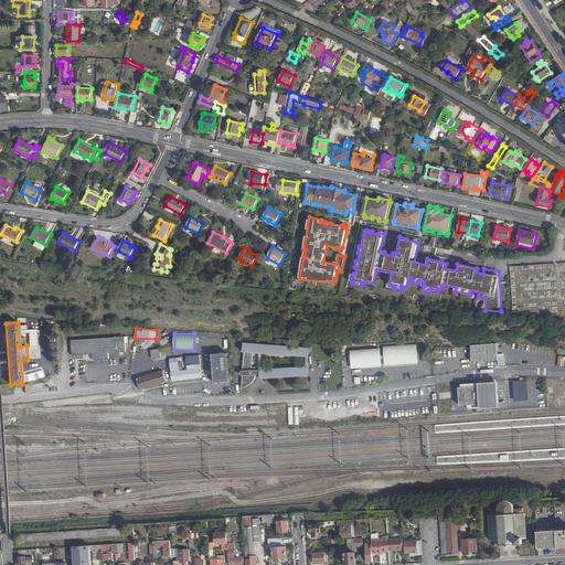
[(125,337),(72,340),(73,355),(93,354),(93,360),(109,360),(109,353),(126,352),(125,337)]
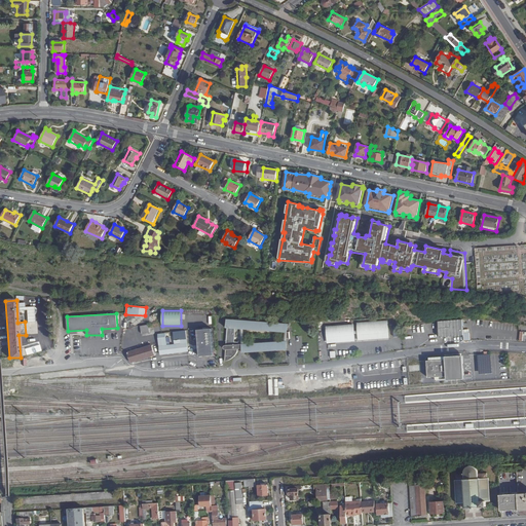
[(228,318),(225,361),(228,361),(231,359),(234,357),(236,353),(237,351),(238,349),(242,348),(242,352),(287,350),(288,340),(238,343),(239,341),(234,341),(235,329),(288,332),(289,323),(228,318)]
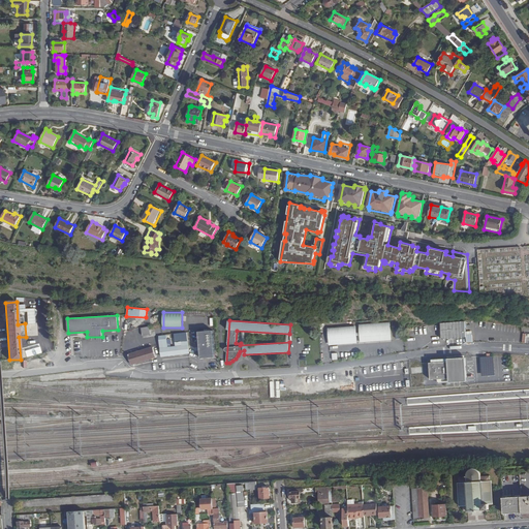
[(466,332),(465,322),(441,323),(442,339),(466,338),(466,332)]
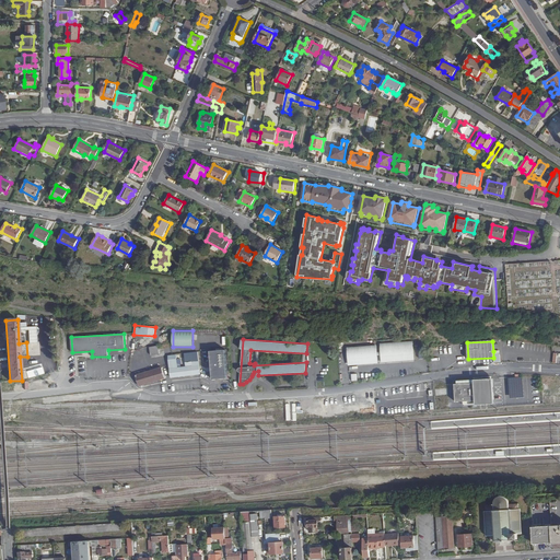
[(412,342),(380,345),(381,362),(413,360),(412,342)]
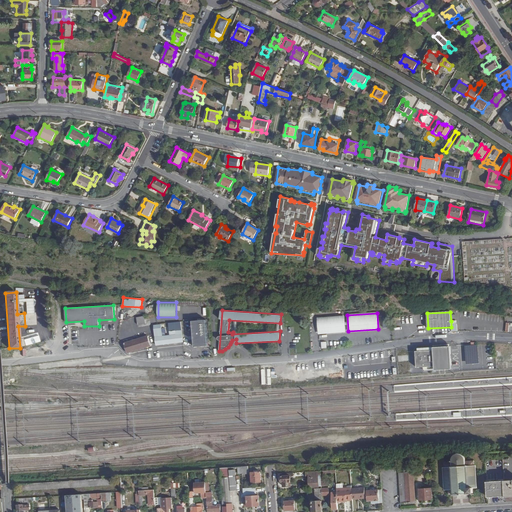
[(137,317),(139,324),(147,323),(146,315),(137,317)]
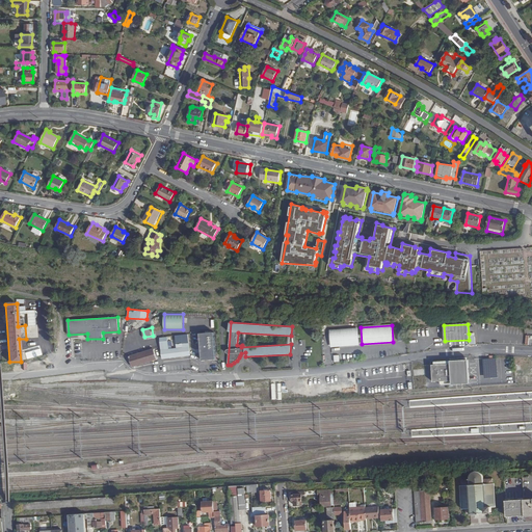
[(358,328),(330,330),(331,346),(360,344),(358,328)]
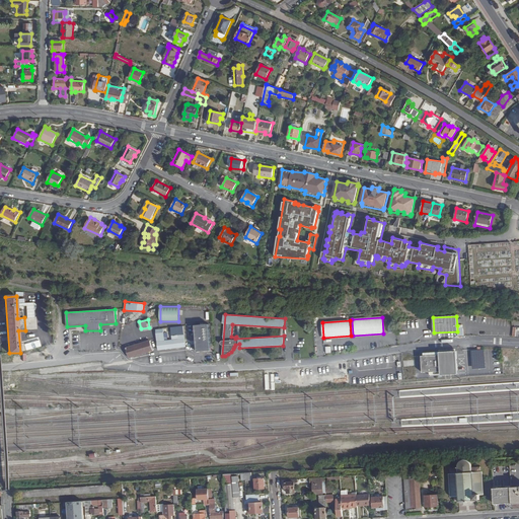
[(214,350),(213,322),(198,323),(200,350),(214,350)]
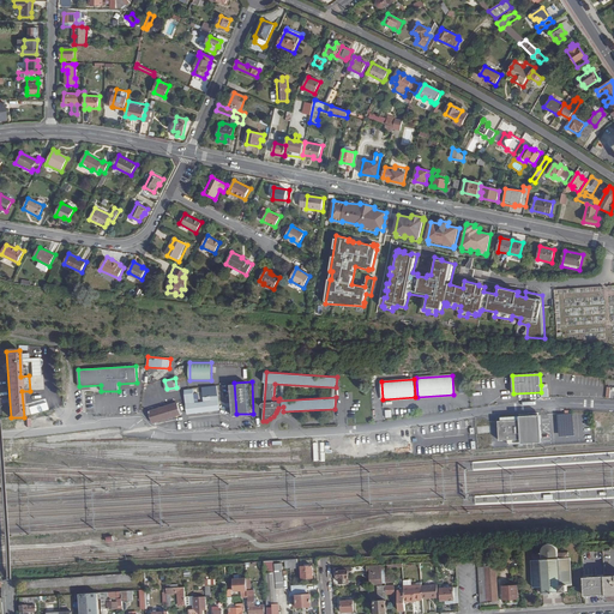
[(194,403),(193,390),(185,391),(187,414),(220,410),(218,397),(204,398),(204,402),(194,403)]
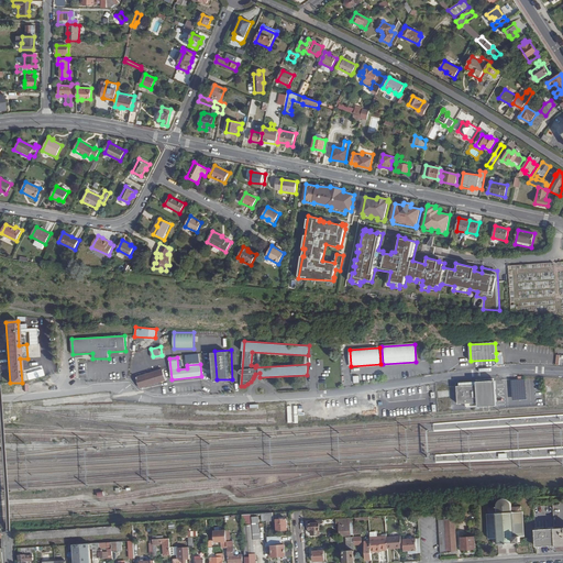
[(162,366),(154,370),(154,373),(148,374),(147,371),(140,373),(141,377),(136,378),(140,388),(166,381),(162,366)]
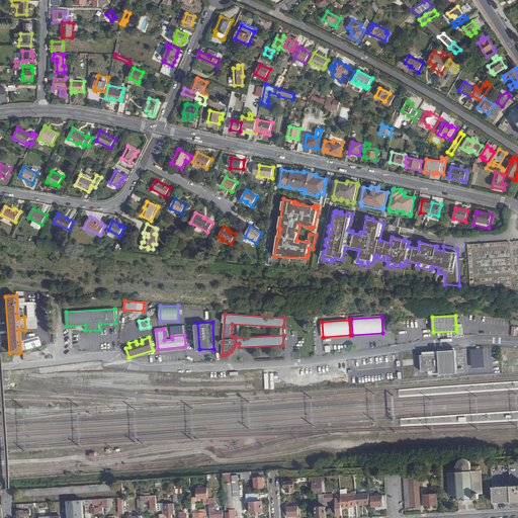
[(37,341),(25,344),(26,350),(39,347),(37,341)]
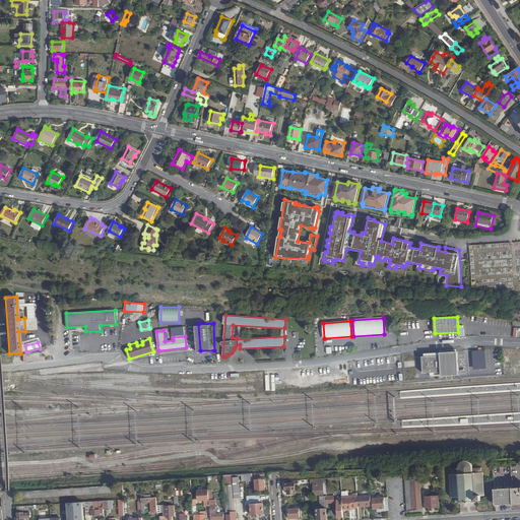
[(442,355),(424,356),(425,373),(460,372),(459,352),(442,352),(442,355)]
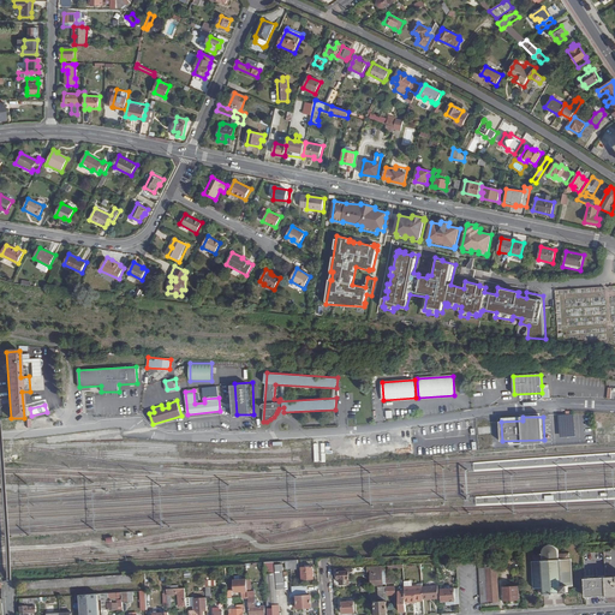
[(533,589),(539,589),(539,593),(544,593),(544,596),(549,595),(549,593),(559,593),(559,595),(563,595),(563,592),(568,592),(568,586),(574,586),(572,559),(571,559),(571,554),(560,554),(556,548),(553,545),(549,545),(545,547),(543,550),(542,555),(532,556),(532,561),(531,561),(533,589)]
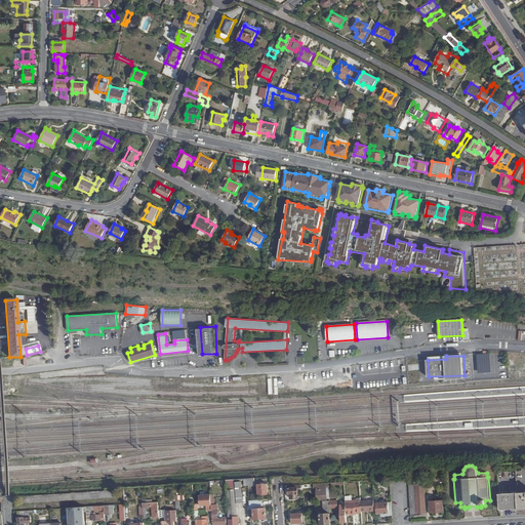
[(409,481),(411,516),(427,515),(423,481),(419,481),(419,477),(414,477),(414,481),(409,481)]
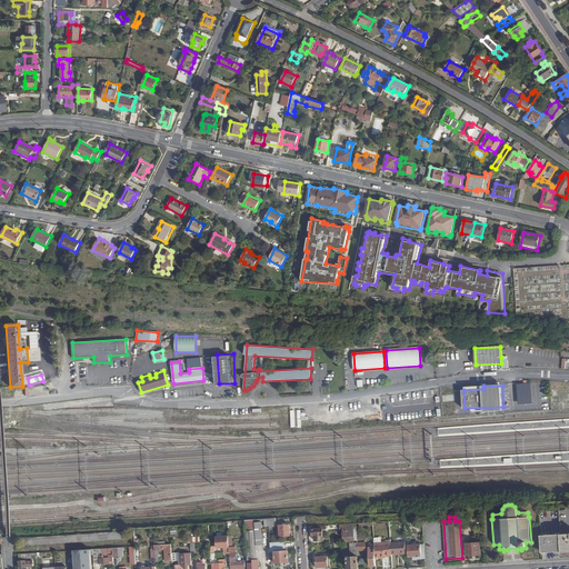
[(255,533),(255,520),(246,520),(248,568),(259,568),(259,559),(257,559),(256,545),(263,545),(261,522),(257,522),(257,533),(255,533)]
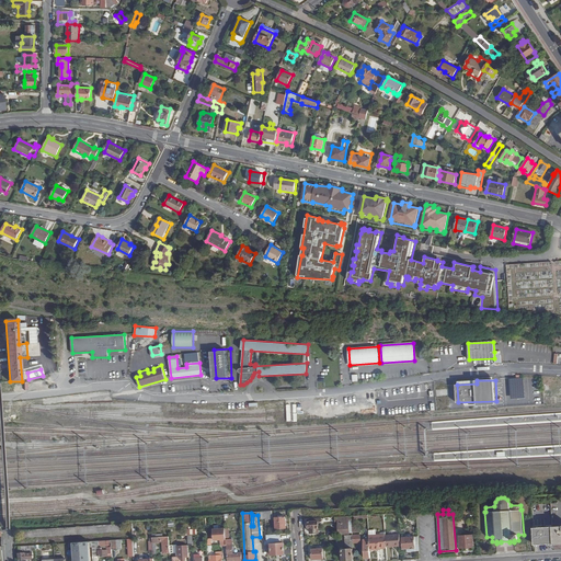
[(276,528),(287,528),(286,517),(283,517),(282,516),(279,516),(279,517),(276,517),(276,528)]
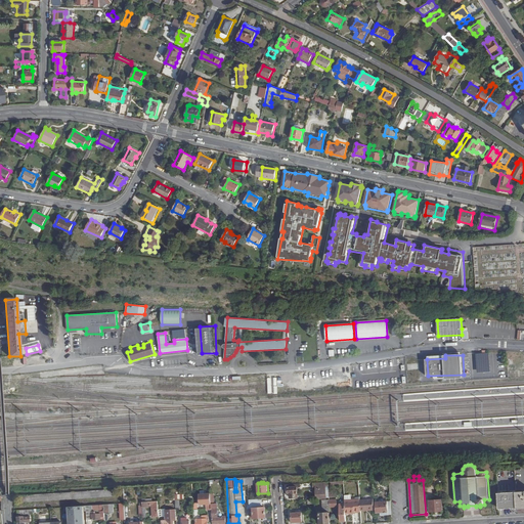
[(329,482),(317,482),(317,498),(328,497),(326,487),(329,487),(329,484),(329,482)]
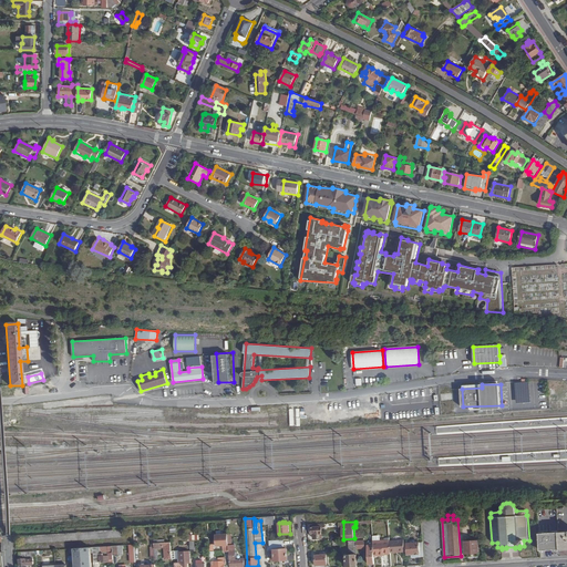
[(326,523),(309,524),(310,527),(311,527),(311,534),(313,534),(313,539),(322,538),(321,528),(326,528),(326,523)]
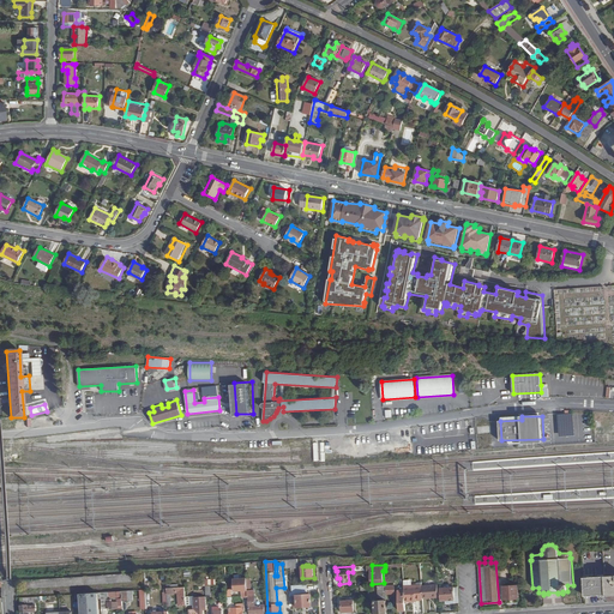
[(583,578),(584,597),(602,596),(601,578),(583,578)]
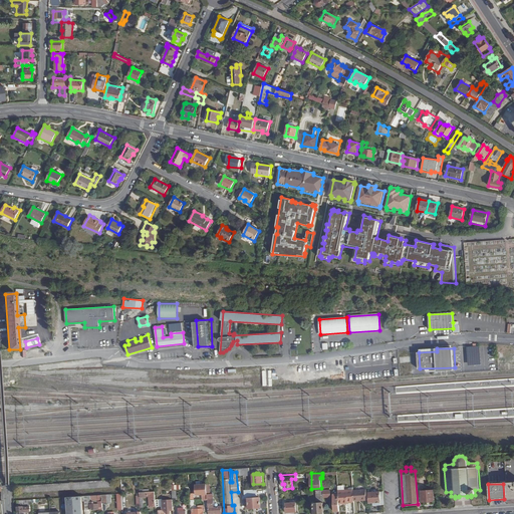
[(257,497),(257,489),(244,490),(245,509),(257,508),(257,513),(260,513),(263,513),(263,508),(268,508),(268,504),(261,504),(260,496),(257,497)]
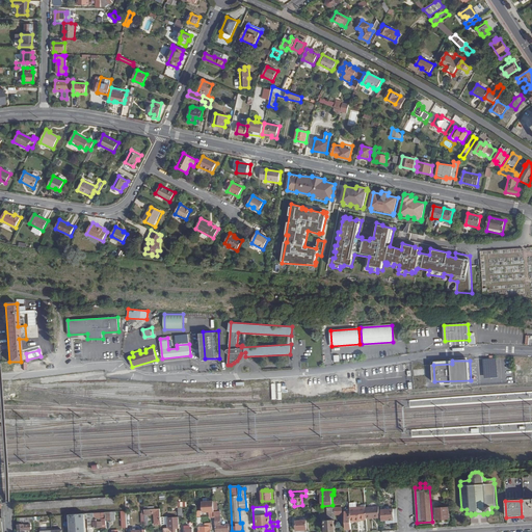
[(366,508),(367,519),(372,519),(372,516),(379,516),(379,506),(366,507),(366,508)]
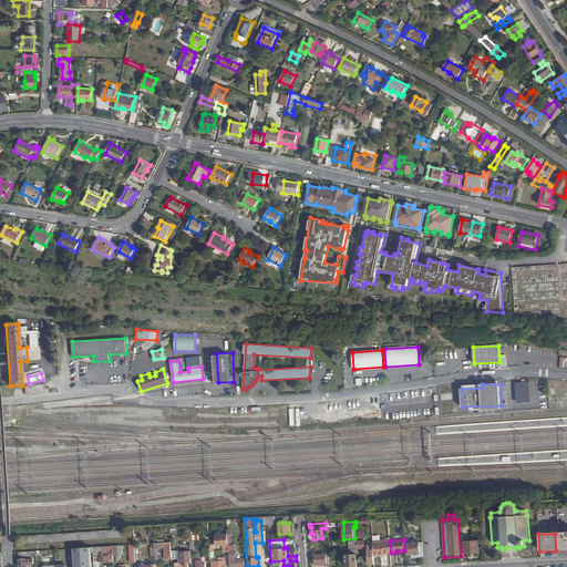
[(465,542),(466,554),(480,553),(478,540),(465,542)]
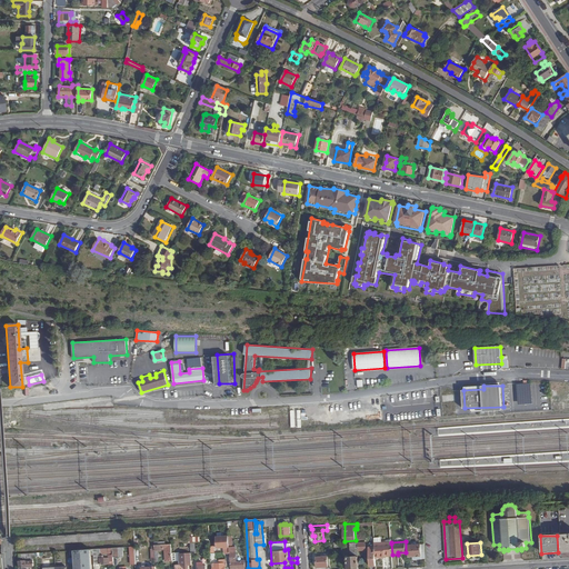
[(386,556),(392,556),(392,555),(391,543),(375,545),(376,549),(376,558),(382,557),(382,555),(386,555),(386,556)]
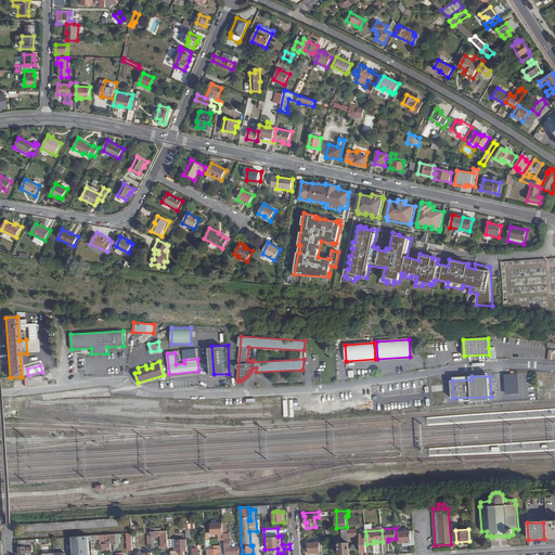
[(168,547),(167,531),(162,531),(156,531),(151,532),(151,536),(151,537),(157,537),(157,536),(160,536),(162,547),(168,547)]
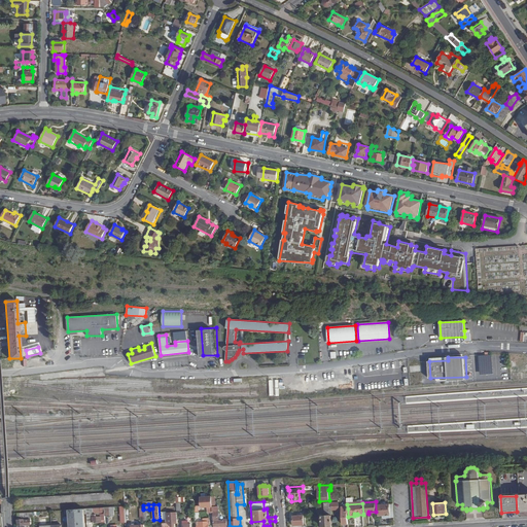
[(384,519),(394,518),(393,504),(378,504),(379,513),(379,516),(384,516),(384,519)]
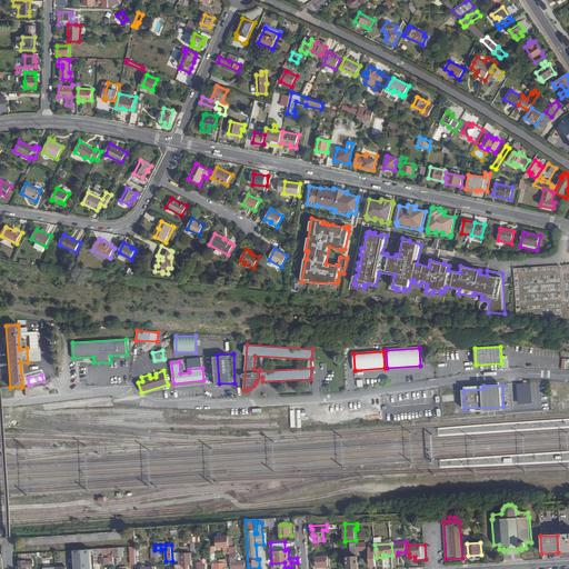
[(91,550),(92,567),(97,566),(97,563),(99,563),(98,553),(109,552),(109,556),(109,557),(103,558),(103,557),(100,557),(100,561),(109,561),(109,558),(113,558),(113,557),(113,548),(91,550)]
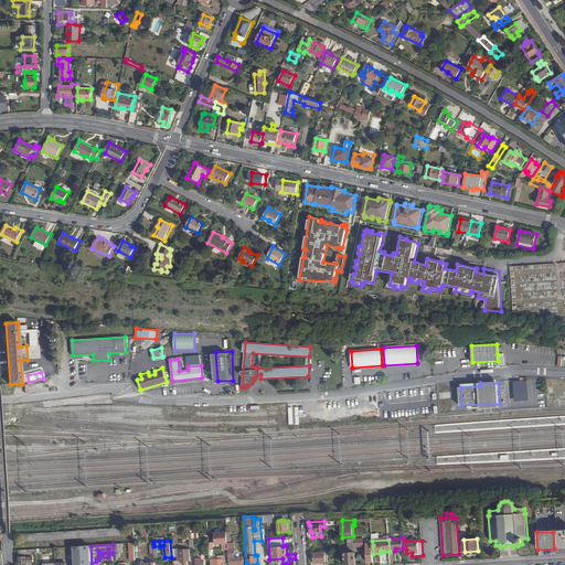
[(74,547),(75,564),(89,564),(89,563),(92,563),(91,546),(74,547)]
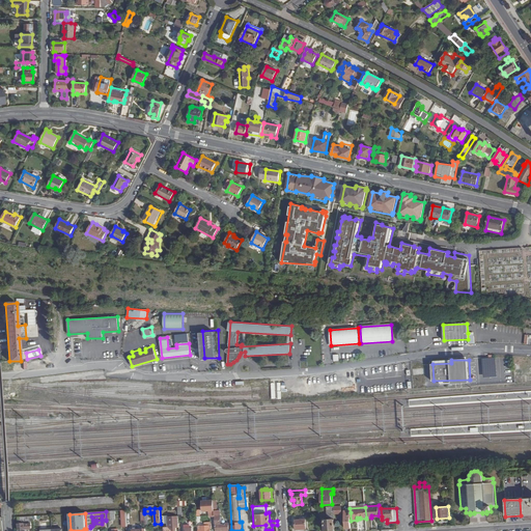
[(215,516),(216,530),(223,530),(229,530),(229,524),(228,524),(228,523),(225,523),(225,524),(221,525),(220,515),(215,515),(215,516)]
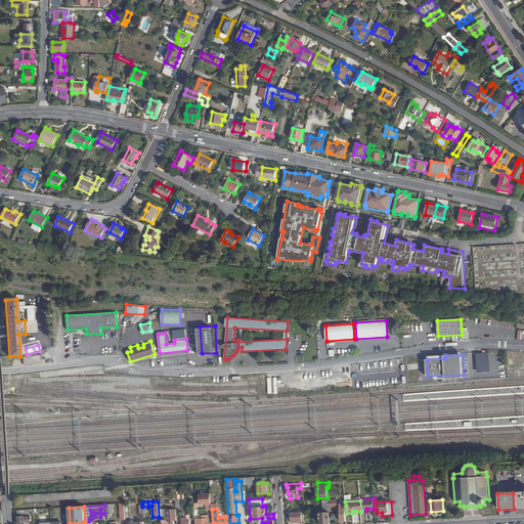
[(31,513),(33,513),(33,510),(17,511),(18,523),(25,523),(25,522),(31,521),(31,513)]
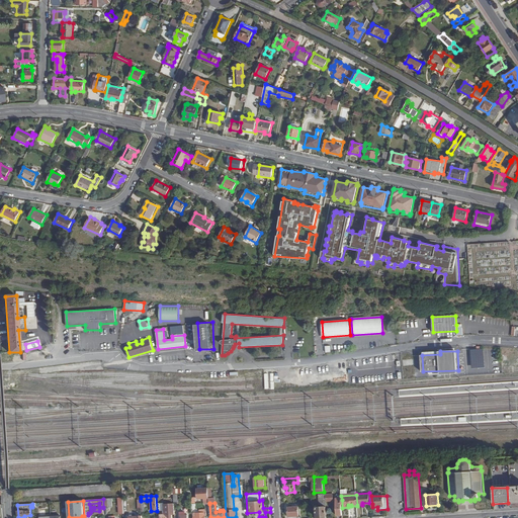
[(172,517),(172,514),(175,514),(174,504),(164,504),(165,514),(161,515),(160,517),(172,517)]
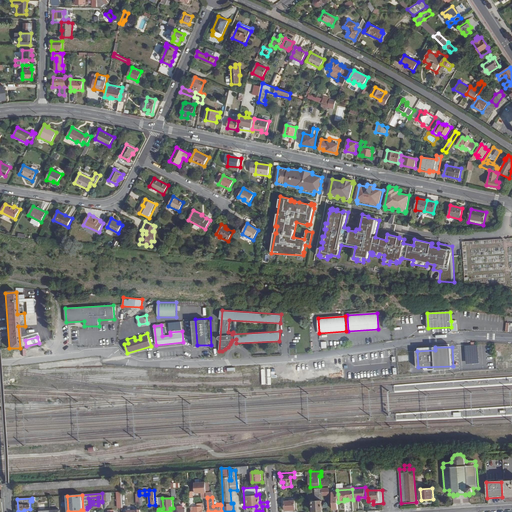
[(295,500),(289,501),(285,501),(286,511),(295,510),(295,500)]
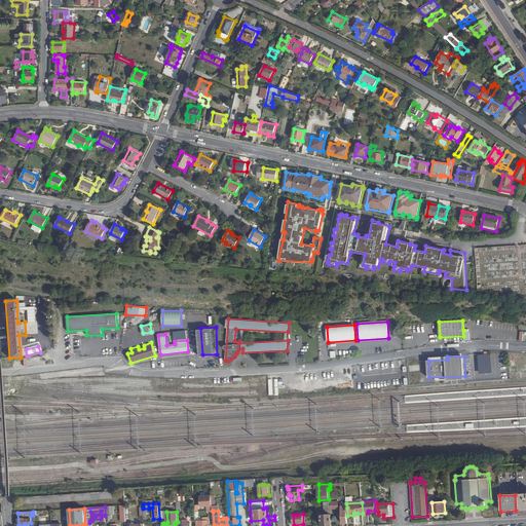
[(322,525),(332,525),(332,515),(324,515),(321,516),(322,525)]
